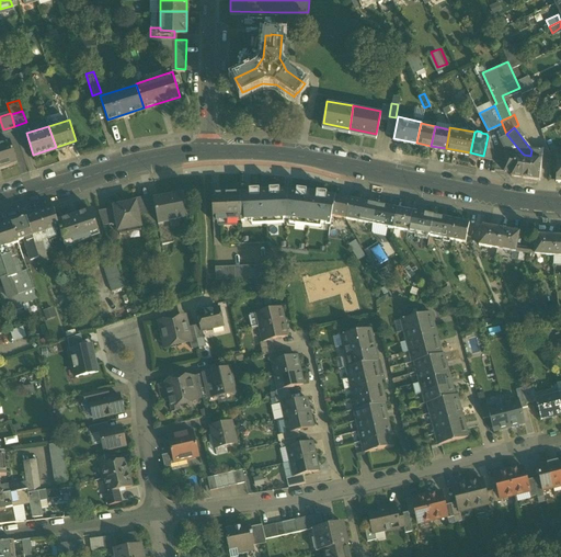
[(521,151),(506,134),(500,137),(506,149),(521,151)]
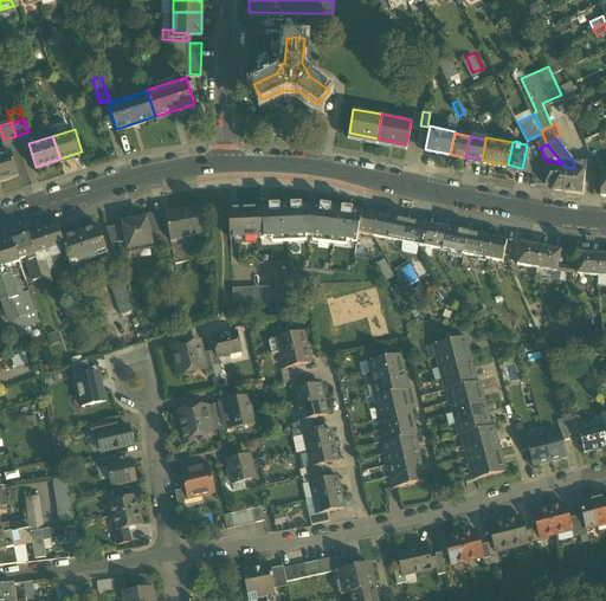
[(0,153),(0,179),(18,174),(11,150),(0,153)]
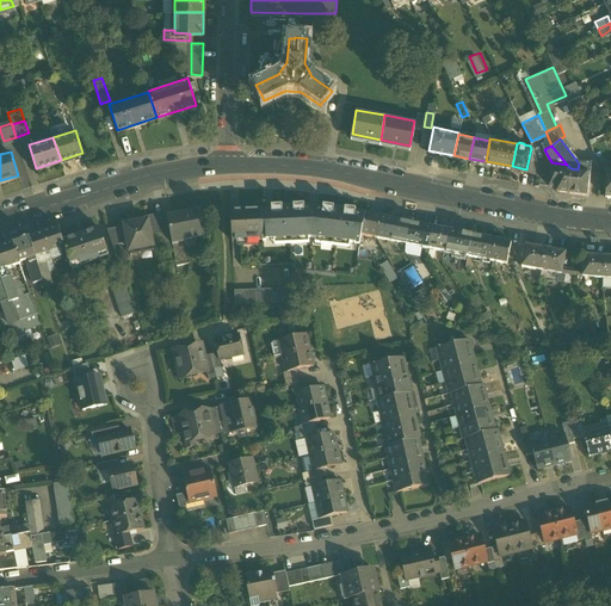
[(567,165),(551,162),(550,184),(557,184),(556,189),(568,190),(571,168),(567,165)]
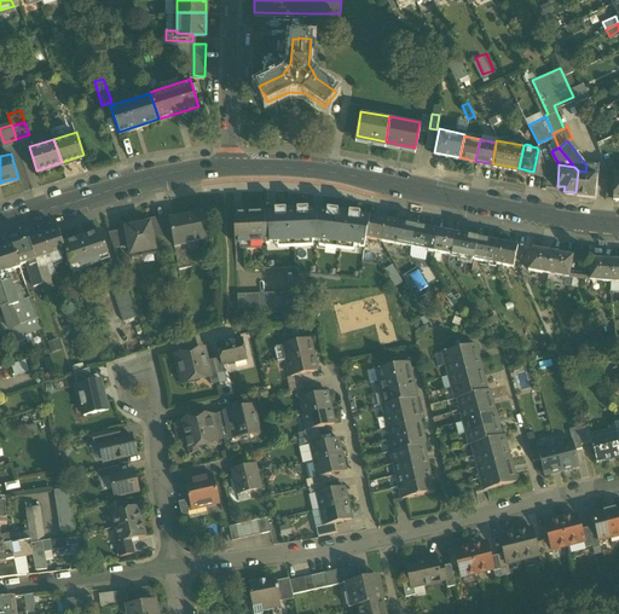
[(585,172),(578,171),(576,192),(594,195),(596,173),(585,172)]
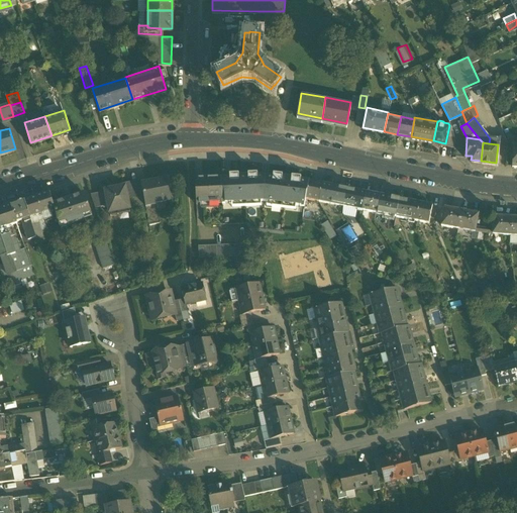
[(221,174),(222,200),(264,199),(265,172),(256,173),(256,171),(247,171),(247,173),(238,174),(238,171),(229,172),(229,174),(221,174)]
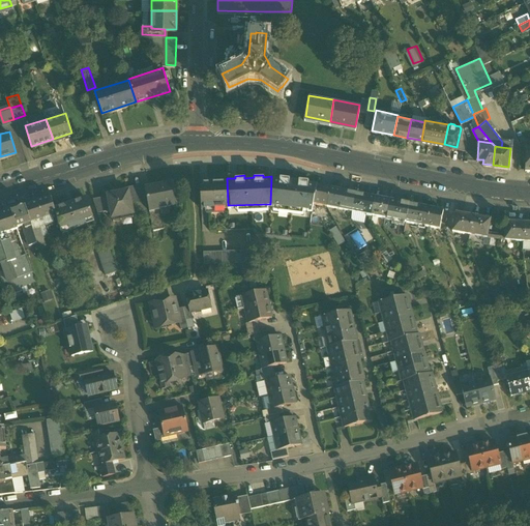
[(271,176),(270,204),(312,208),(314,201),(317,182),(307,181),(308,179),(299,178),(298,180),(289,179),(289,176),(280,175),(280,177),(271,176)]
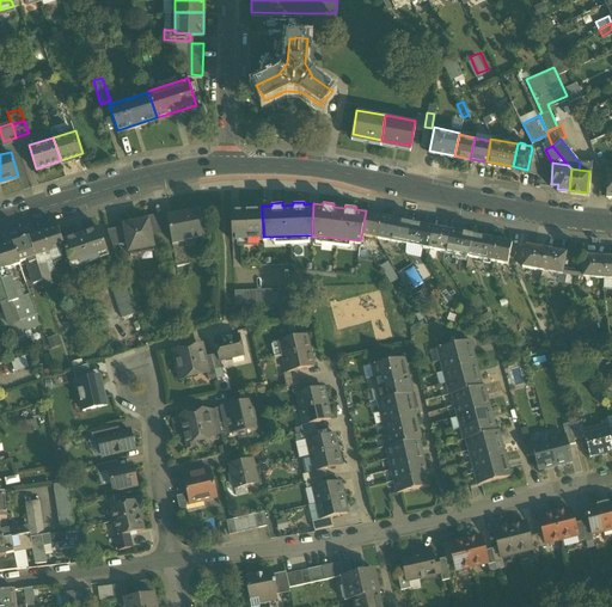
[(262,206),(231,208),(232,238),(263,237),(262,206)]
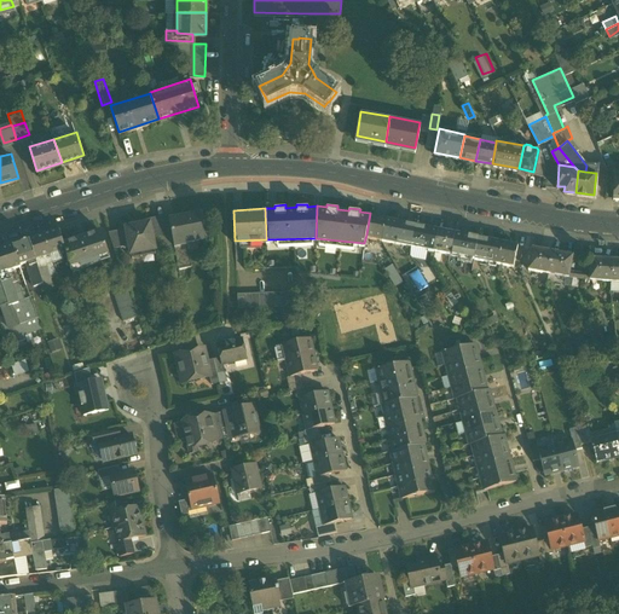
[(203,209),(169,215),(174,243),(187,241),(186,235),(206,231),(204,224),(206,224),(203,209)]
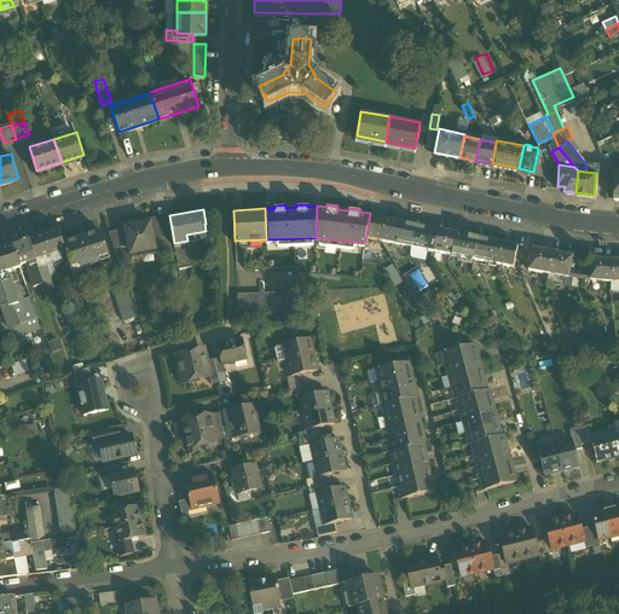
[(169,227),(166,213),(158,214),(161,229),(169,227)]
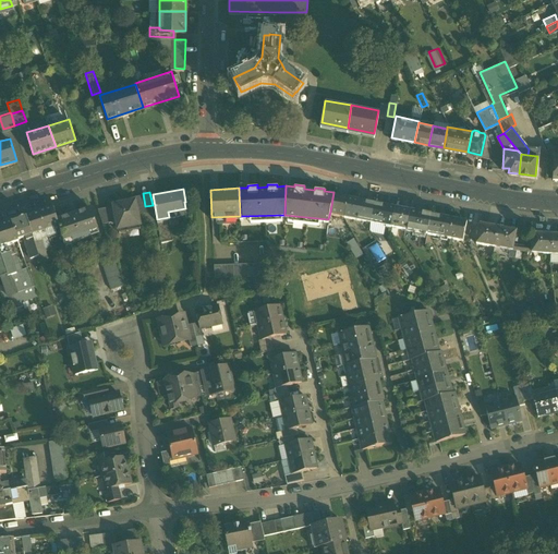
[(349,195),(334,192),(330,212),(344,214),(349,195)]
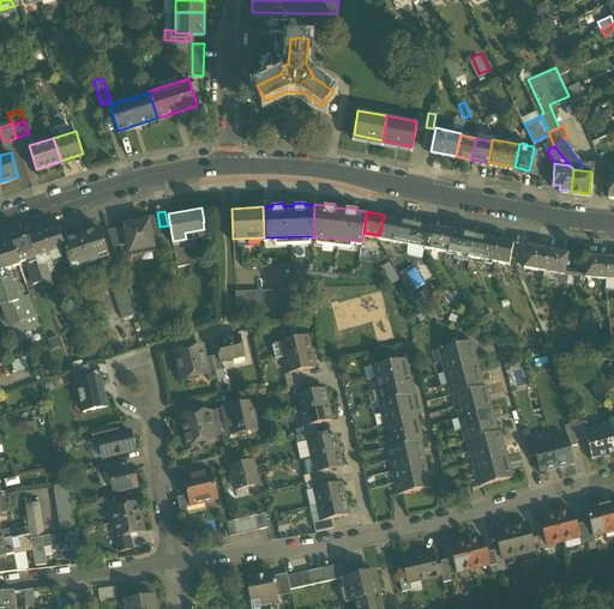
[(157,212),(148,215),(149,218),(151,231),(161,230),(160,227),(157,212)]
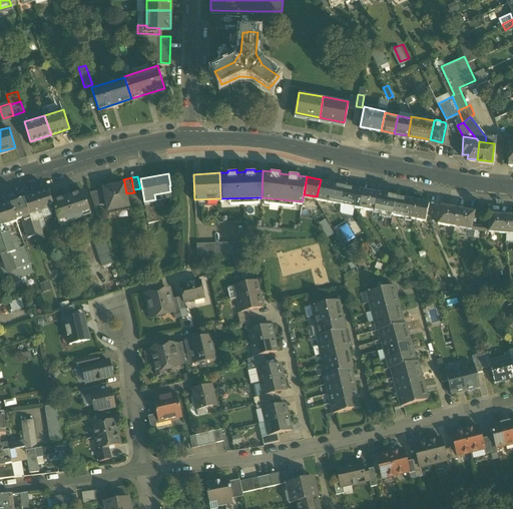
[(345,184),(321,179),(317,196),(341,201),(345,184)]
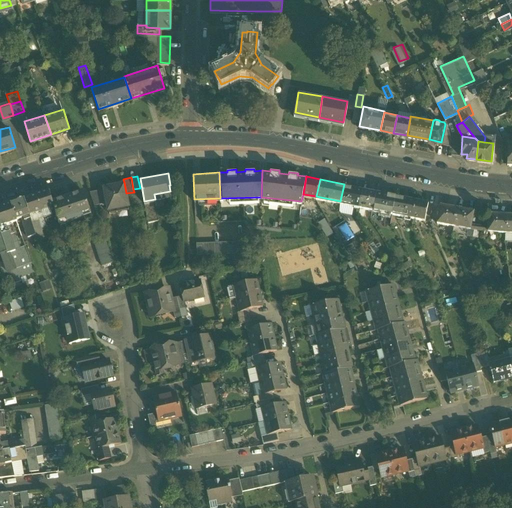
[(124,182),(104,186),(107,200),(108,207),(128,203),(126,193),(124,182)]
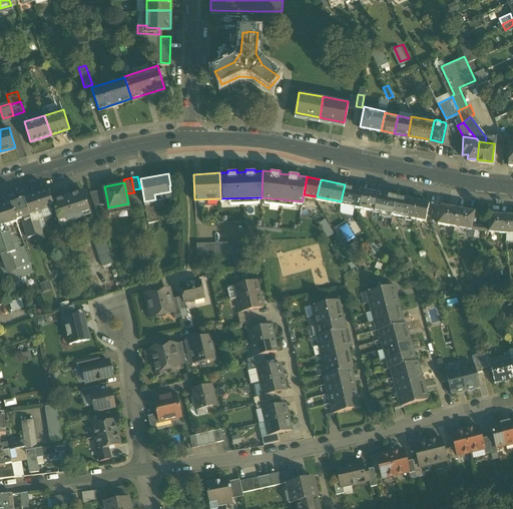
[(364,187),(345,184),(341,201),(361,205),(364,187)]
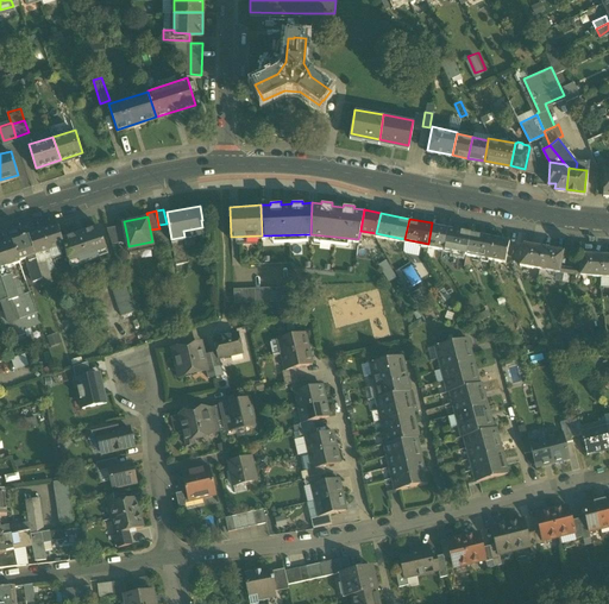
[(124,221),(107,225),(112,241),(127,238),(124,221)]
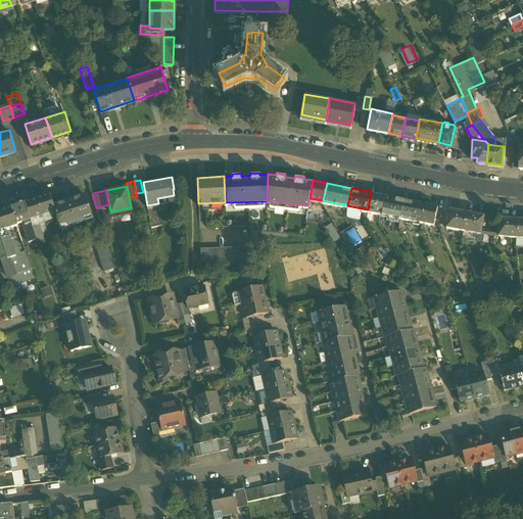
[(384,194),(371,191),(368,209),(381,211),(384,194)]
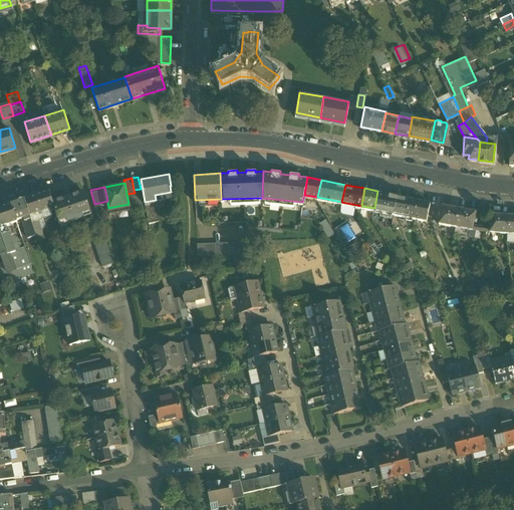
[(48,189),(36,193),(42,209),(53,205),(54,205),(52,200),(48,189)]
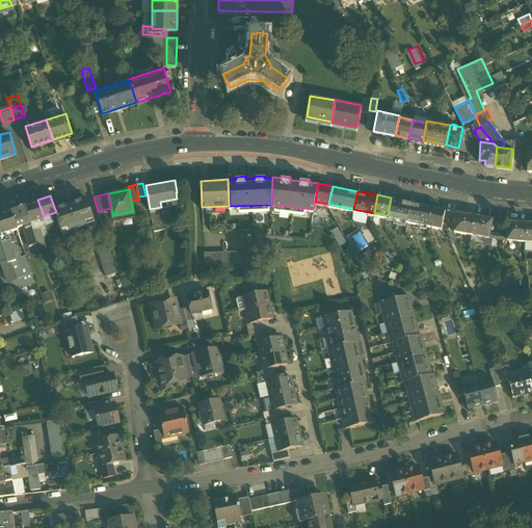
[(54,207),(56,212),(55,212),(57,216),(61,231),(95,219),(86,196),(54,207)]
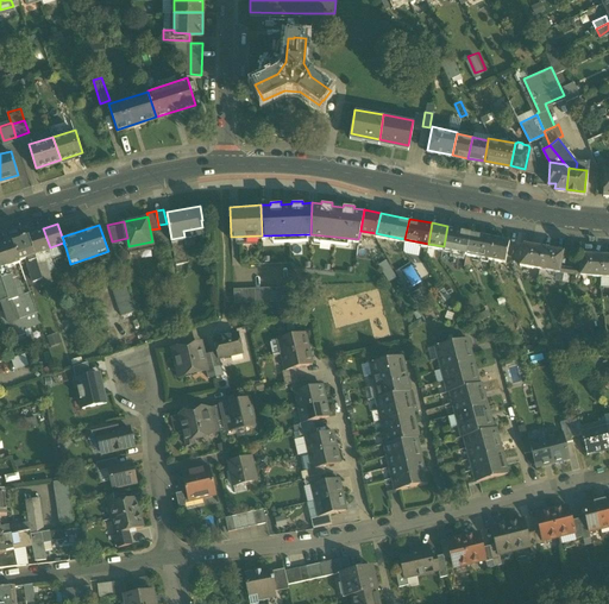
[(471,231),(447,226),(444,246),(466,251),(471,231)]
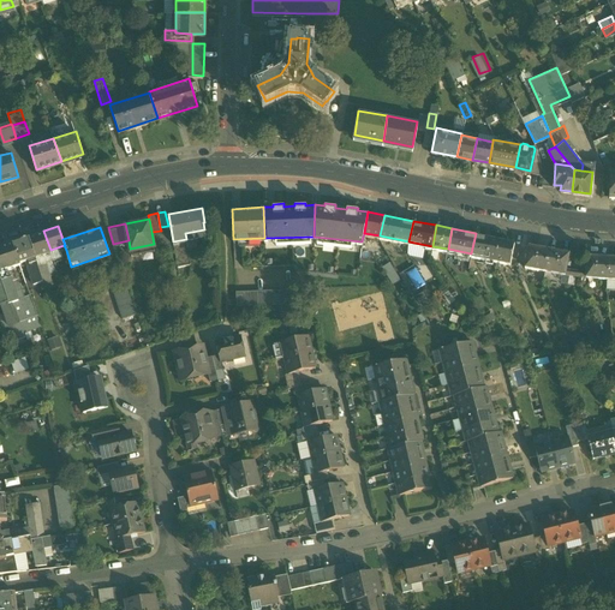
[(43,231),(29,235),(35,255),(51,250),(43,231)]
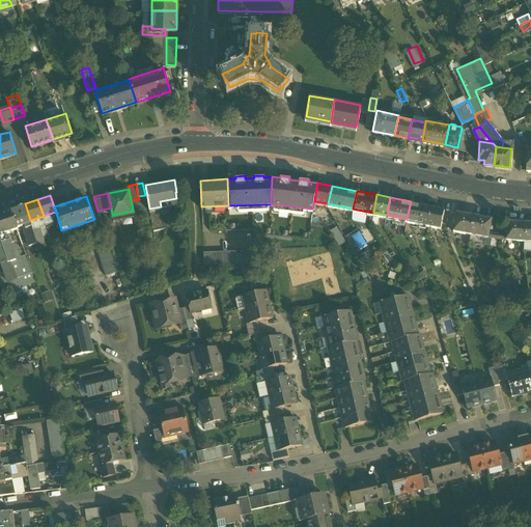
[(411,201),(407,219),(426,223),(430,205),(411,201)]
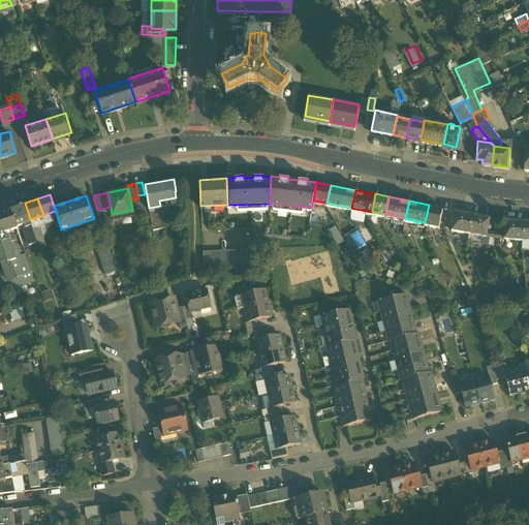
[(25,203),(10,207),(17,224),(22,222),(30,219),(25,203)]
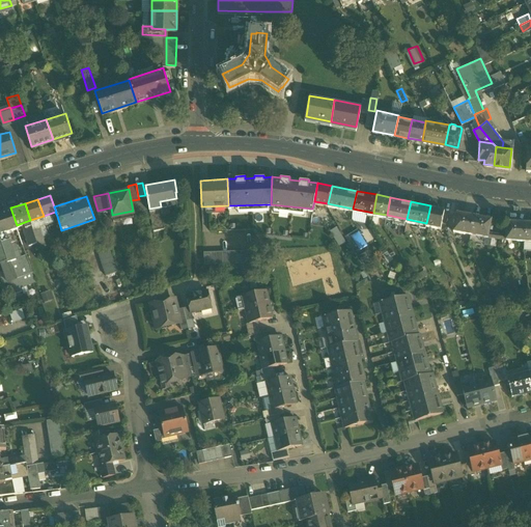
[(161,206),(149,209),(154,228),(166,225),(162,205),(161,206)]
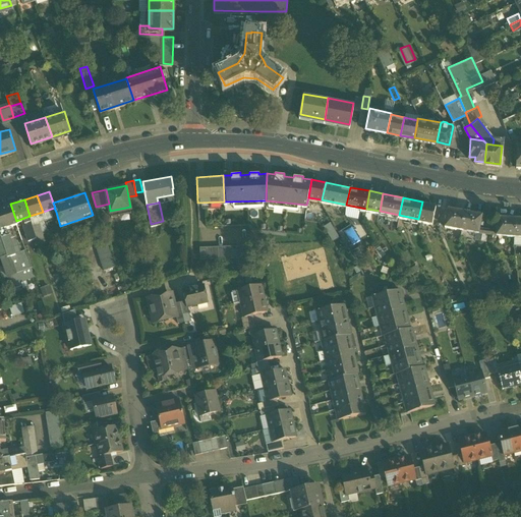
[(436,204),(422,202),(418,219),(431,222),(436,204)]
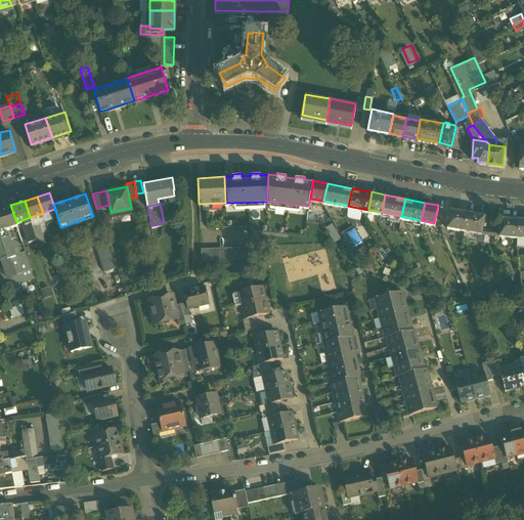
[(10,205),(0,208),(0,228),(7,226),(16,223),(16,222),(10,205)]
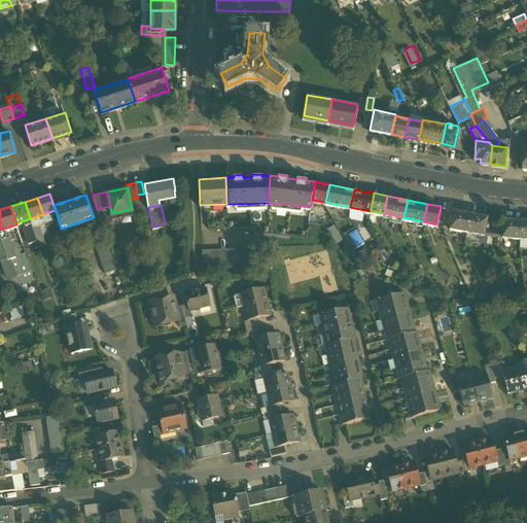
[(470,211),(453,208),(450,227),(467,230),(470,211)]
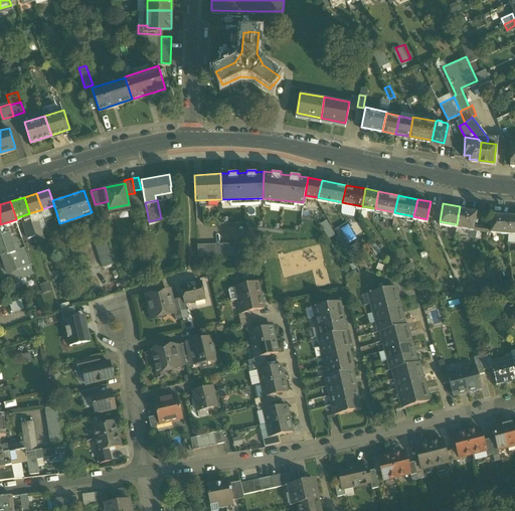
[(53,205),(42,209),(44,216),(53,213),(52,210),(55,209),(53,205)]
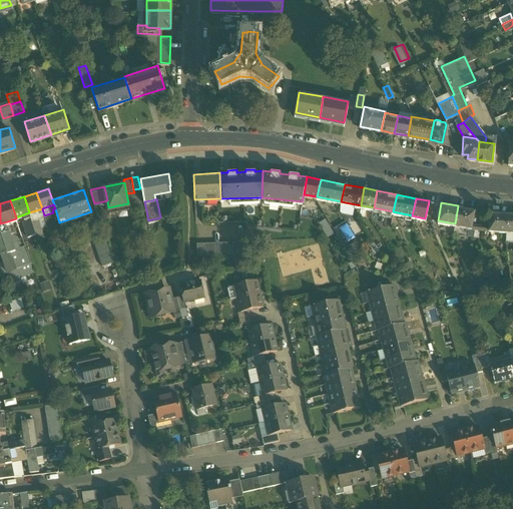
[(475,209),(458,205),(455,223),(471,226),(472,222),(475,209)]
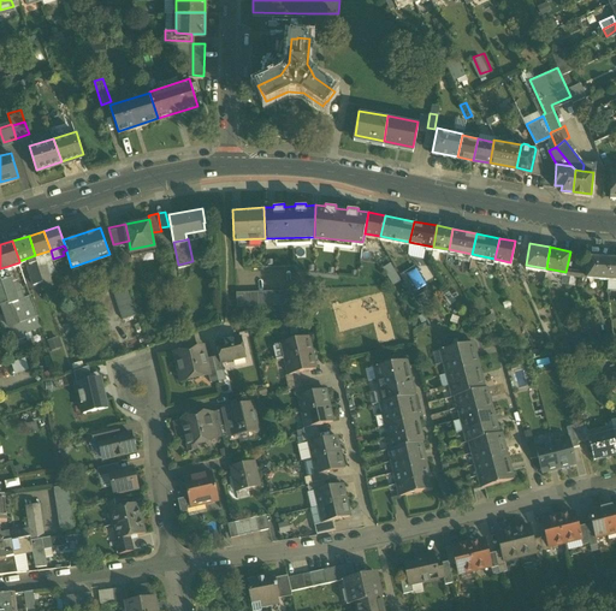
[(51,250),(35,255),(41,273),(42,278),(51,276),(46,261),(53,259),(51,250)]
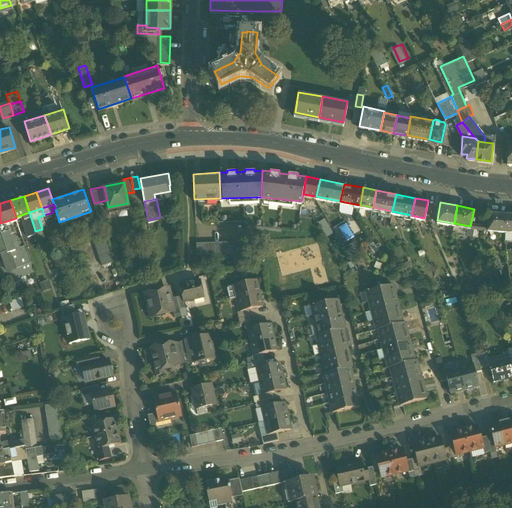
[(506,212),(490,211),(488,224),(488,229),(505,230),(506,212)]
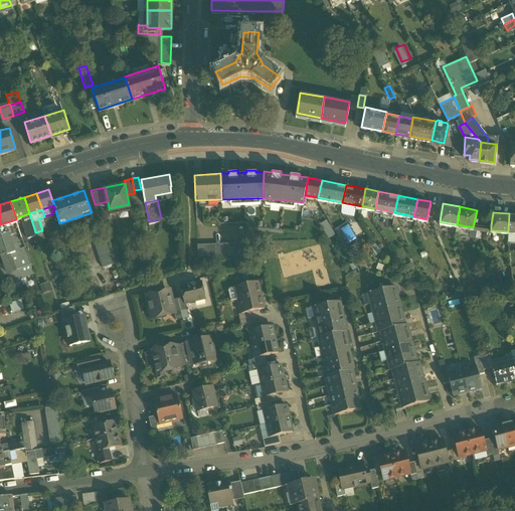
[(29,213),(21,216),(26,230),(34,228),(29,213)]
